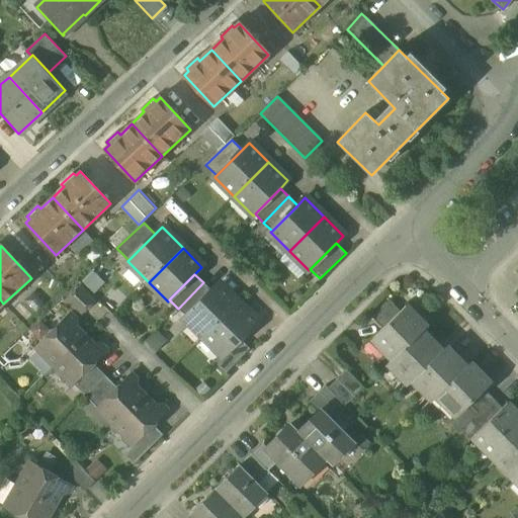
[(203,282),(178,309),(186,317),(211,291),(203,282)]
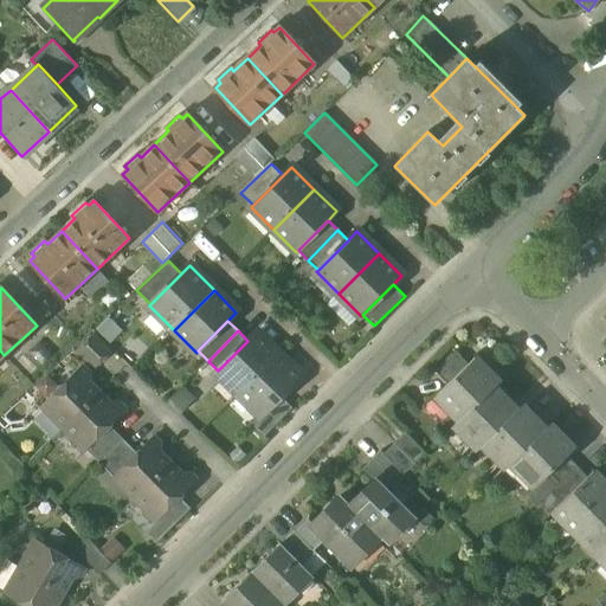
[(278,354),(257,333),(247,341),(218,371),(217,373),(239,394),(278,354)]
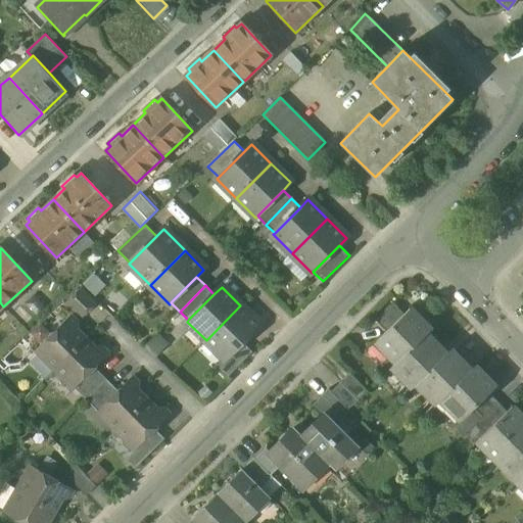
[(80,290),(64,305),(70,312),(75,307),(84,317),(95,305),(80,290)]
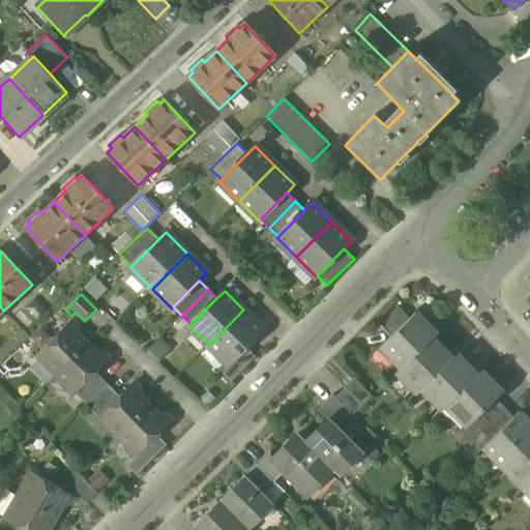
[(400,307),(381,325),(391,335),(410,318),(400,307)]
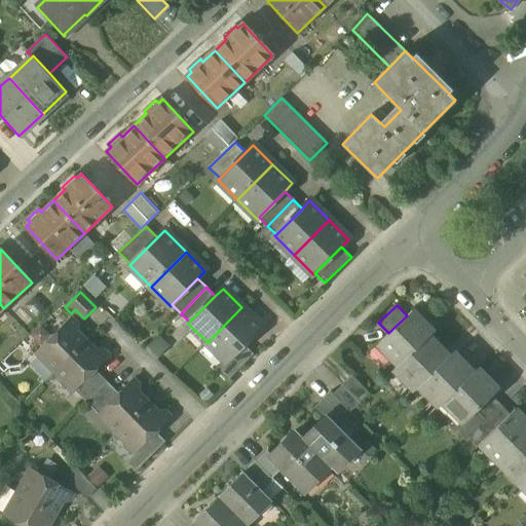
[(241,307),(208,342),(226,361),(227,362),(245,344),(261,327),(241,307)]
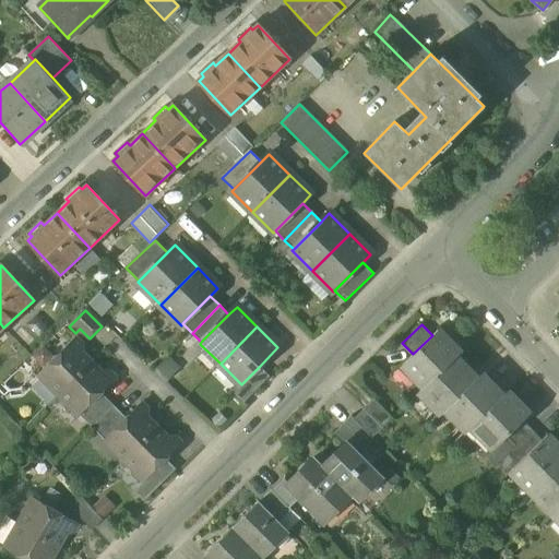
[(461,353),(438,330),(432,335),(413,354),(402,365),(425,388),(455,358),(461,353)]
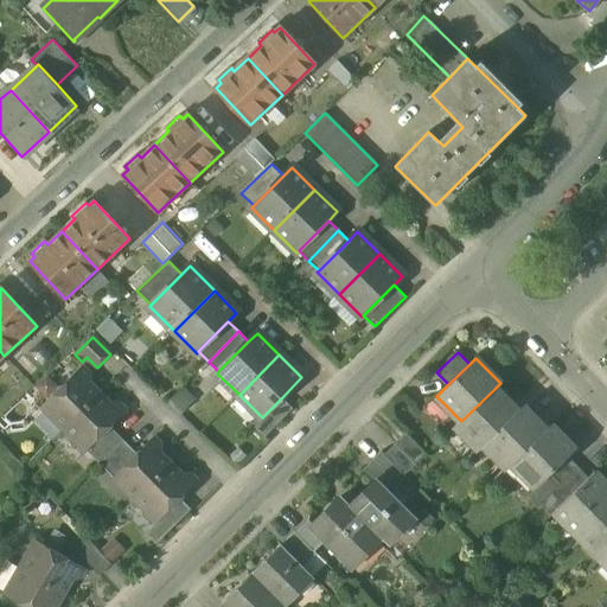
[(82,366),(42,408),(63,429),(98,394),(89,384),(89,374),(82,366)]
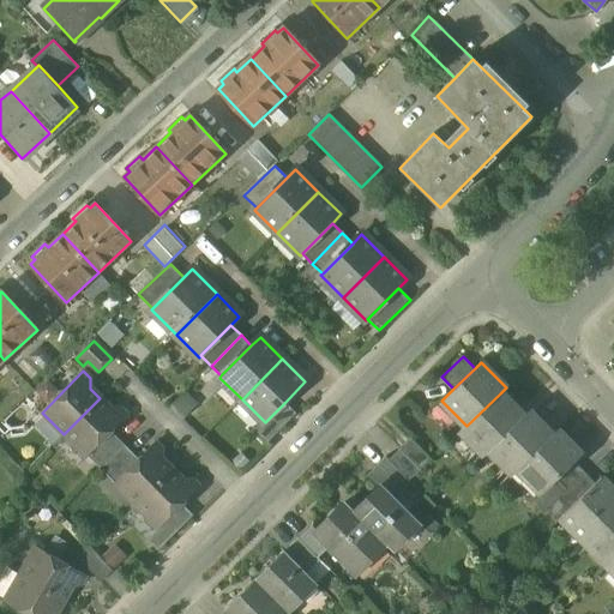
[(467,426),(461,432),(485,456),(489,451),(524,417),(500,393),(467,426)]
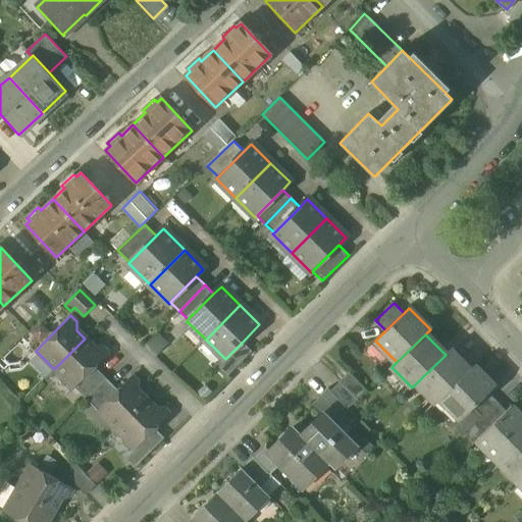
[(85,338),(54,369),(73,388),(74,388),(95,367),(109,353),(103,348),(94,347),(85,338)]
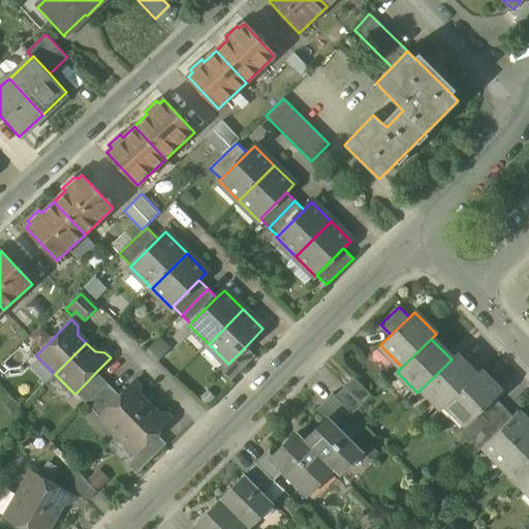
[(246,346),(228,364),(227,363),(218,372),(229,383),(255,356),(246,346)]
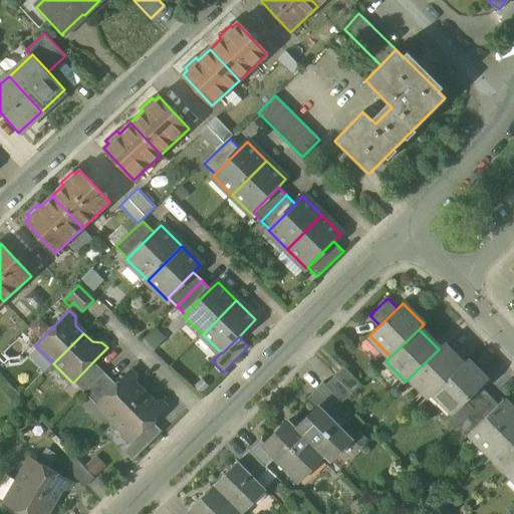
[(463,364),(443,344),(439,349),(410,377),(430,398),(463,364)]
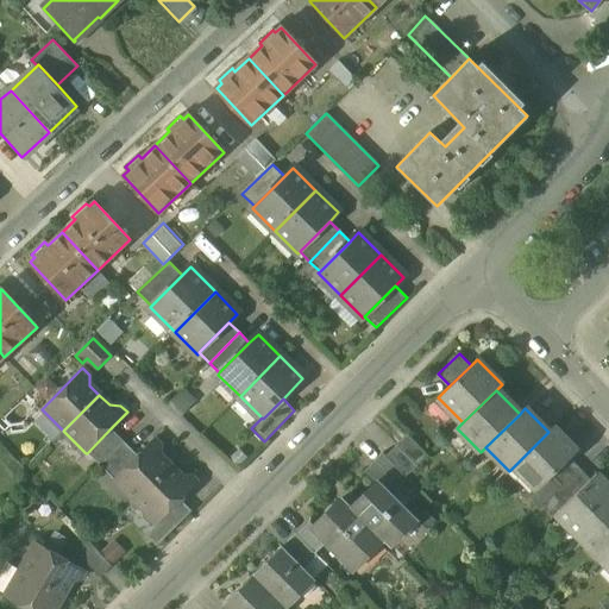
[(111,428),(87,453),(100,465),(124,443),(111,428)]
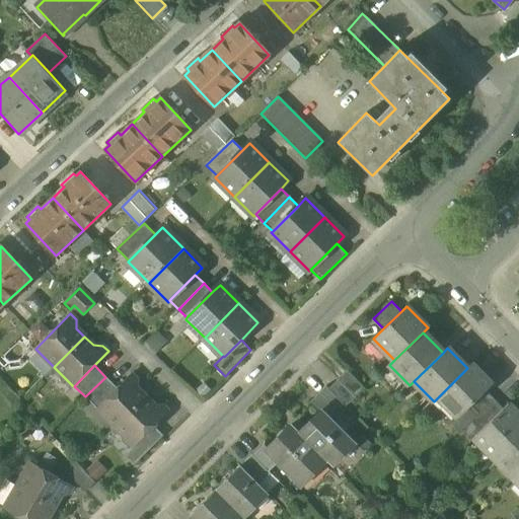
[(467,368),(438,396),(458,418),(468,409),(487,391),(492,386),(471,365),(467,368)]
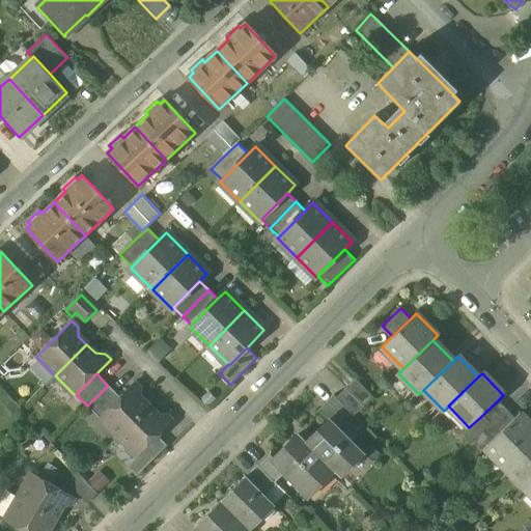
[(372,398),(355,380),(345,389),(364,407),(372,398)]
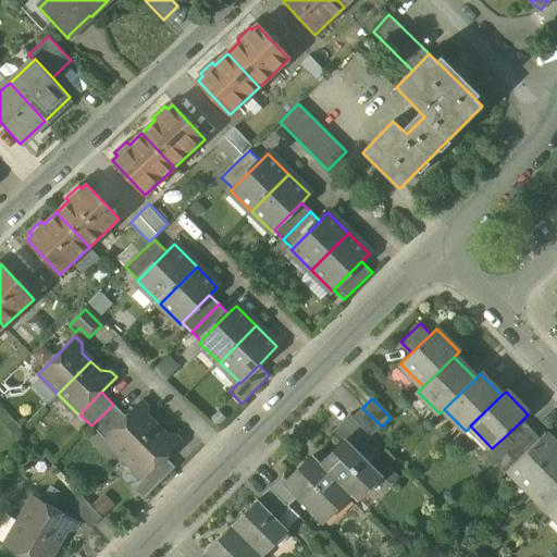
[(104,438),(103,438),(123,459),(157,426),(147,418),(147,408),(141,401),(125,417),(104,438)]
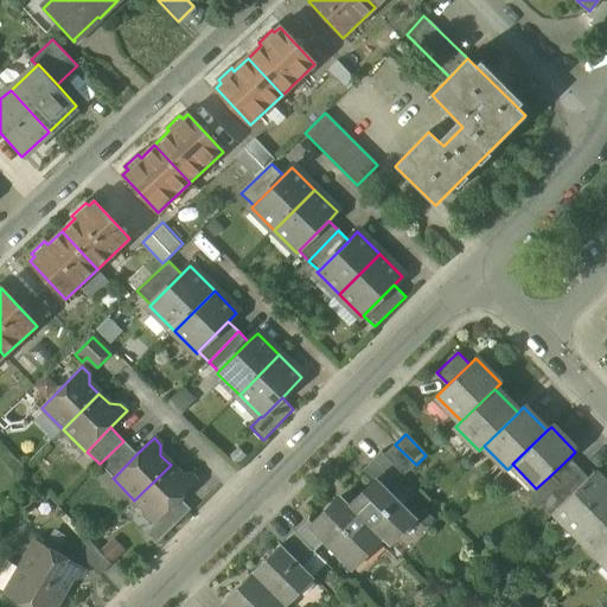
[(123,441),(100,464),(114,478),(136,454),(123,441)]
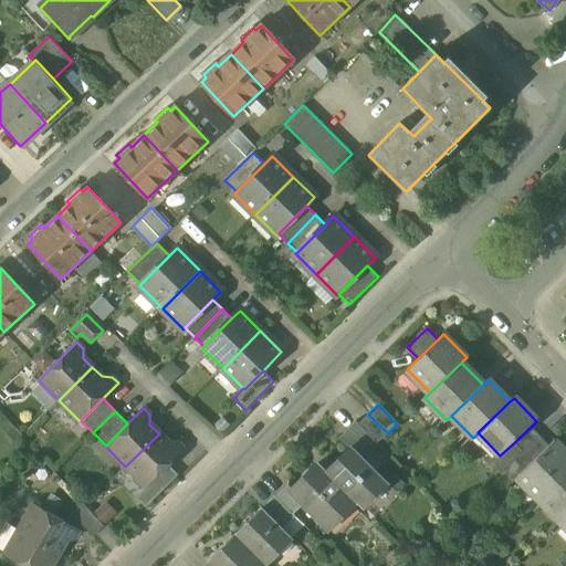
[(388,433),(368,415),(358,423),(374,440),(378,443),(388,433)]
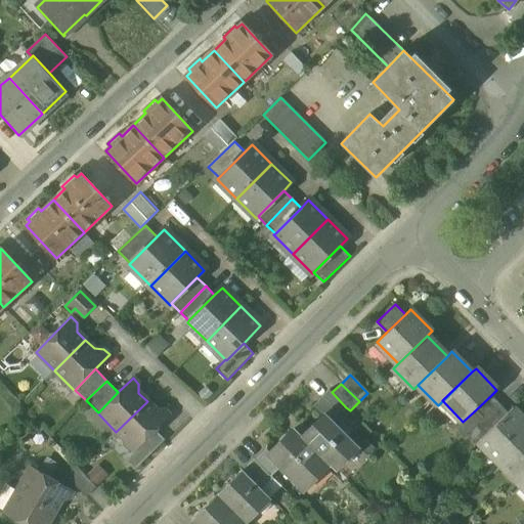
[(332,392),(329,390),(313,405),(323,415),(325,412),(333,421),(346,407),(332,392)]
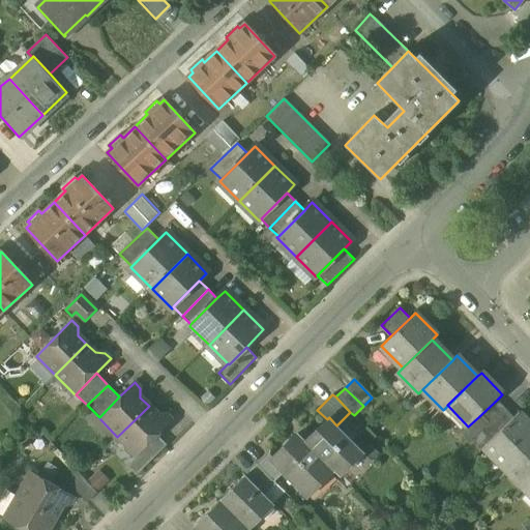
[(497,400),(478,417),(488,425),(505,408),(497,400)]
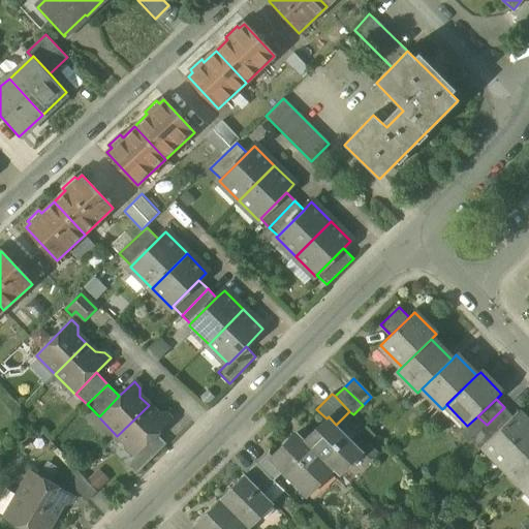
[(149,405),(117,436),(136,455),(136,456),(157,435),(173,419),(166,413),(157,413),(149,405)]
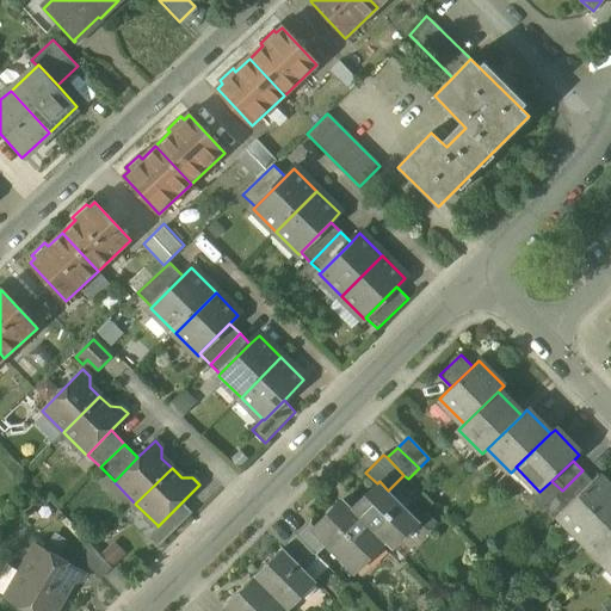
[(562,491),(556,497),(567,507),(593,482),(582,470),(562,491)]
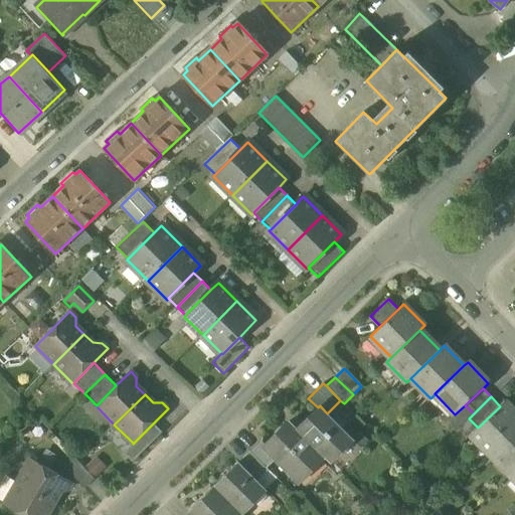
[(478,427),(474,432),(493,452),(514,430),(514,411),(505,401),(500,406),(478,427)]
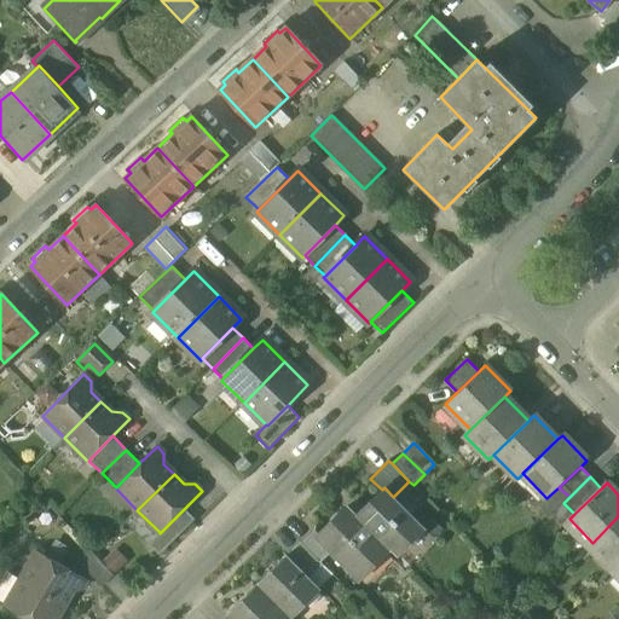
[(393,497),(385,487),(382,490),(364,509),(369,514),(363,520),(391,548),(398,555),(424,527),(393,497)]
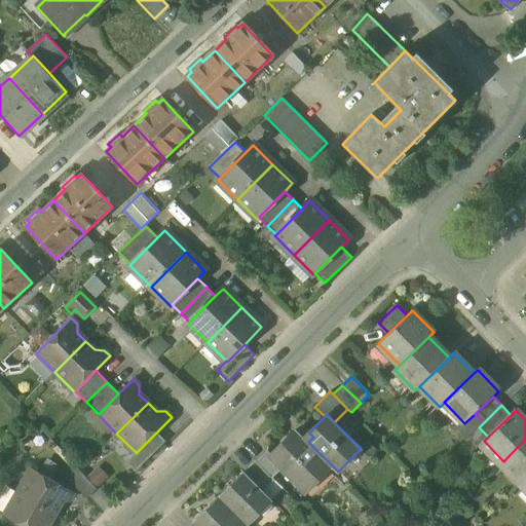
[(156,433),(136,453),(136,452),(128,459),(138,470),(165,442),(156,433)]
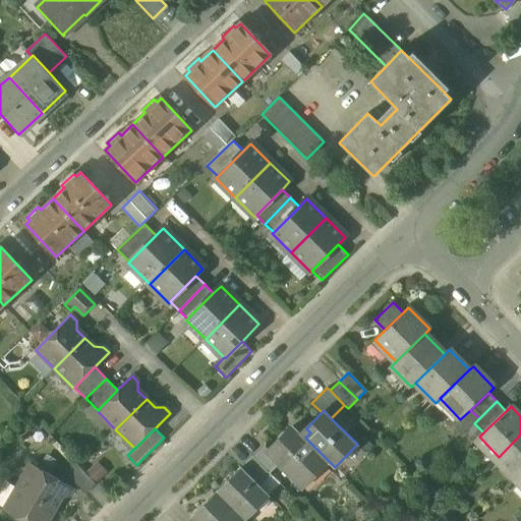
[(300,439),(289,428),(269,450),(267,451),(280,464),(284,468),(283,469),(302,488),(329,461),(305,438),(303,436),(300,439)]
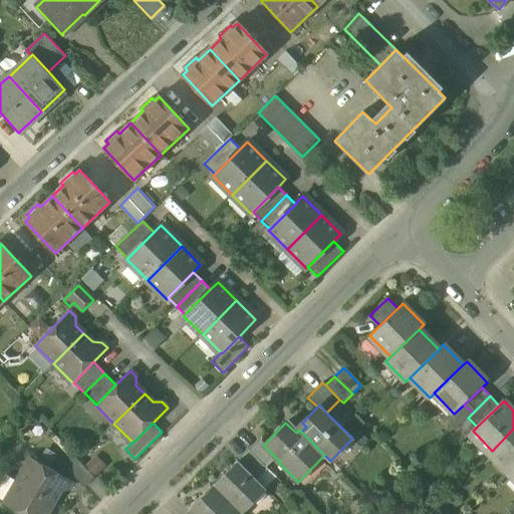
[(513,429),(492,451),(512,471),(513,469),(513,429)]
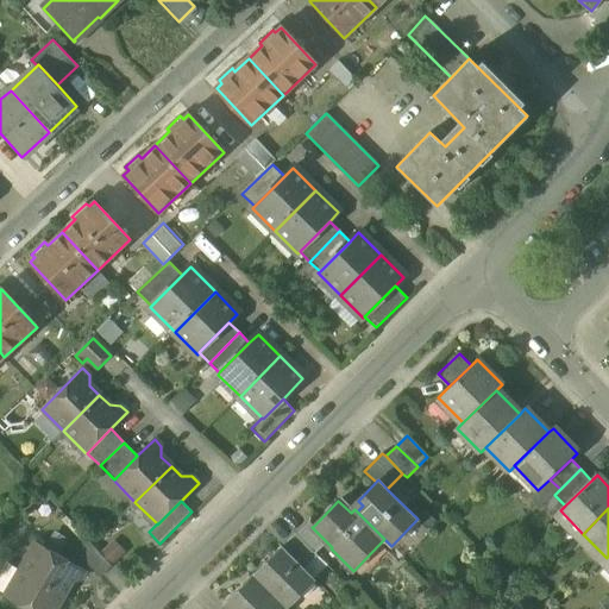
[(327,542),(312,527),(314,526),(308,520),(295,534),(315,554),(327,542)]
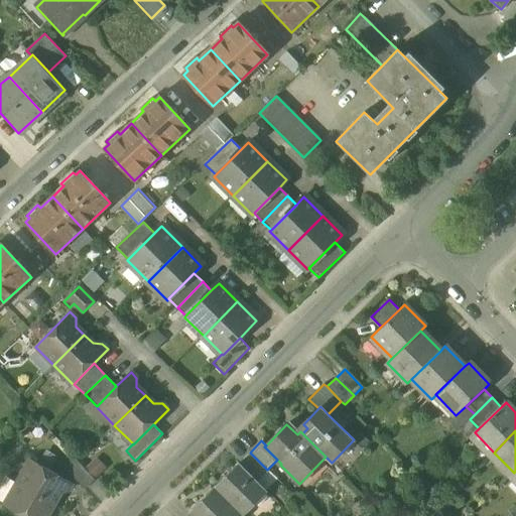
[(267,470),(250,453),(239,464),(258,482),(269,471),(267,470)]
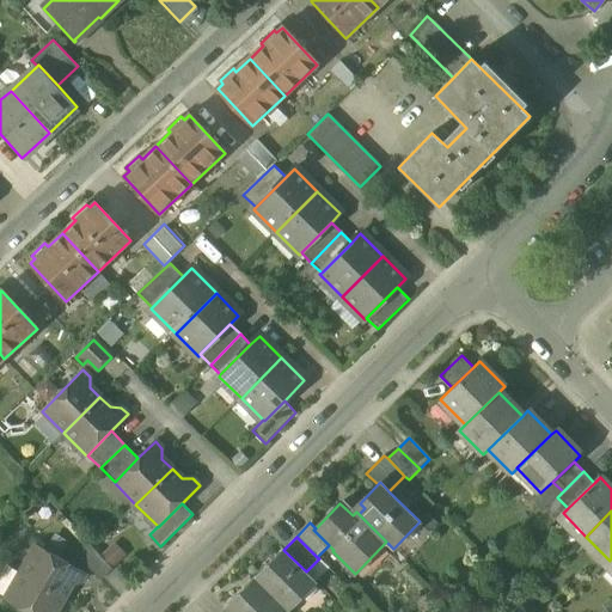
[(114,569),(90,544),(77,556),(101,581),(114,569)]
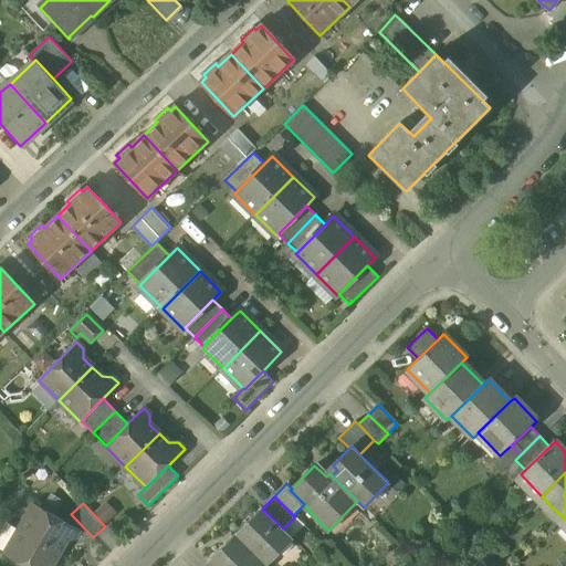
[(80,531),(33,504),(19,530),(59,553),(65,542),(75,538),(80,531)]
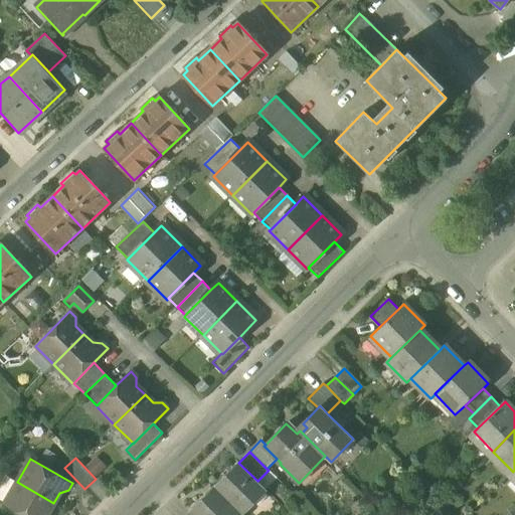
[(238,463),(238,462),(213,487),(241,514),(242,514),(255,502),(252,499),(265,488),(258,481),(238,463)]
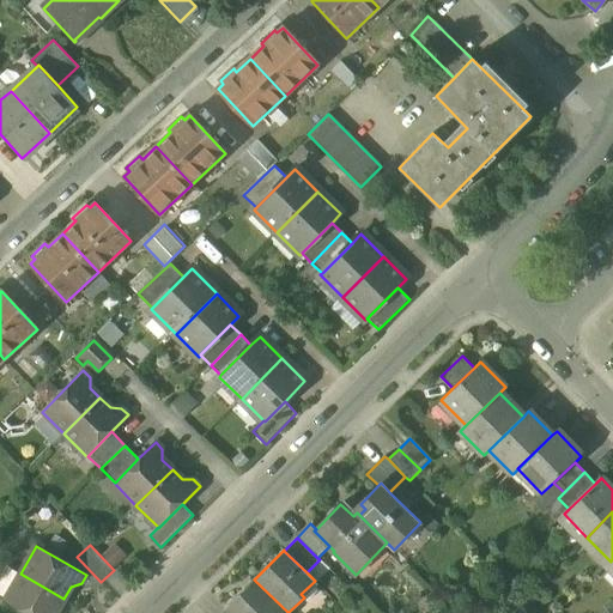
[(64,599),(20,574),(4,600),(25,612),(58,612),(58,611),(64,599)]
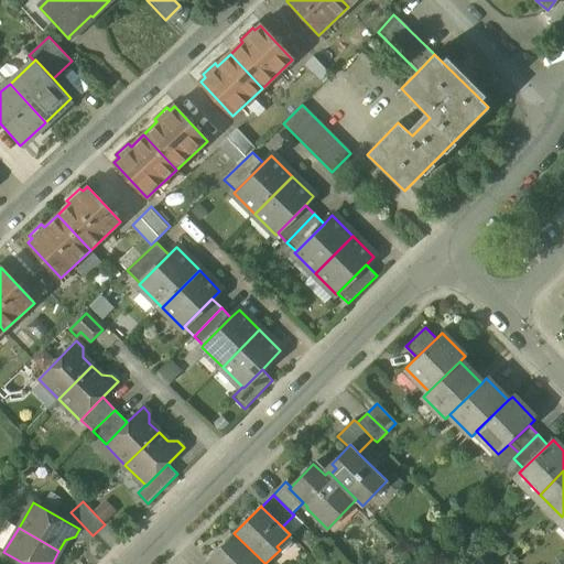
[(264,563),(234,533),(207,560),(208,561),(212,563),(264,563)]
